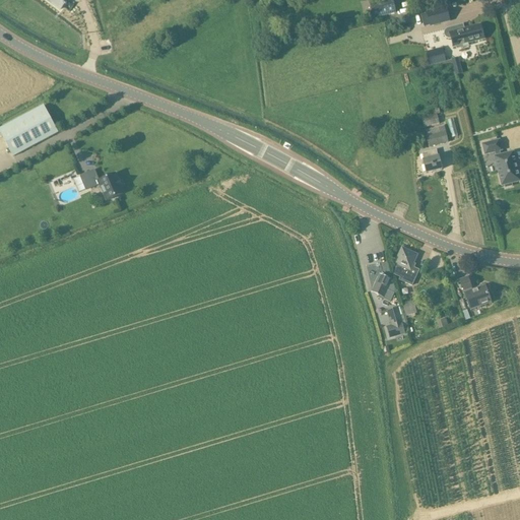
[(391,0),(382,0),(370,3),(374,18),(395,12),(391,0)]
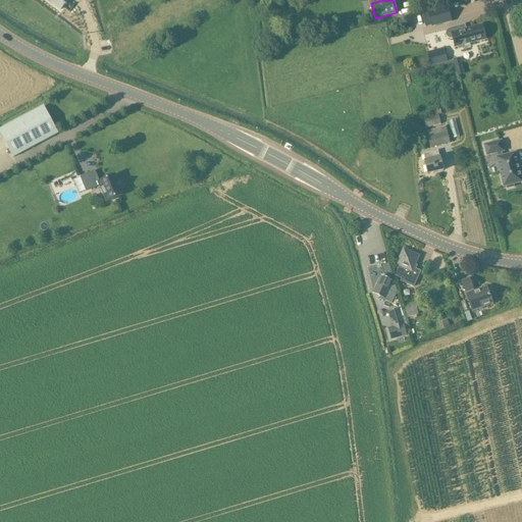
[(448,8),(428,13),(428,14),(423,15),(426,28),(431,25),(432,27),(452,21),(448,8)]
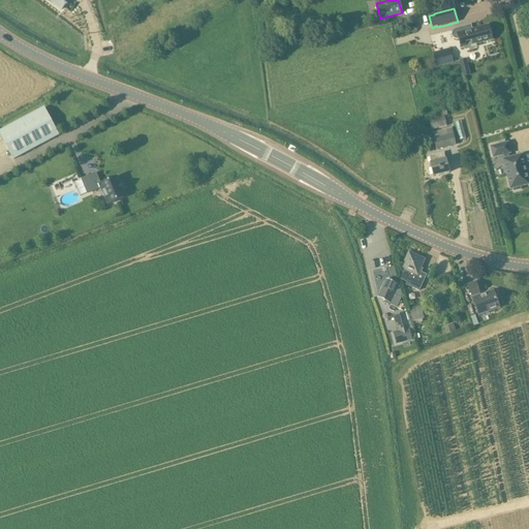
[(457,40),(458,39),(460,48),(463,48),(464,50),(468,49),(468,50),(472,49),(472,48),(476,47),(475,43),(492,39),(489,26),(472,30),(471,26),(456,29),(455,30),(454,30),(453,31),(453,32),(452,33),(452,34),(452,35),(452,36),(453,36),(453,37),(454,38),(454,39),(455,39),(456,39),(457,40)]
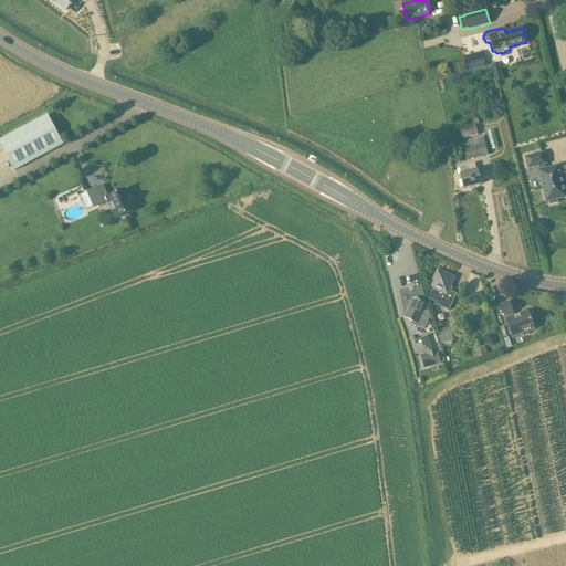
[(463,56),(467,72),(485,66),(481,52),(463,56)]
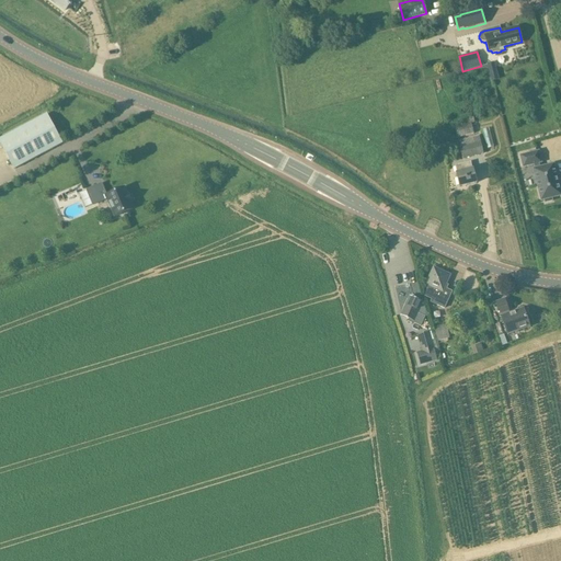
[(495,63),(488,64),(489,80),(496,79),(495,63)]
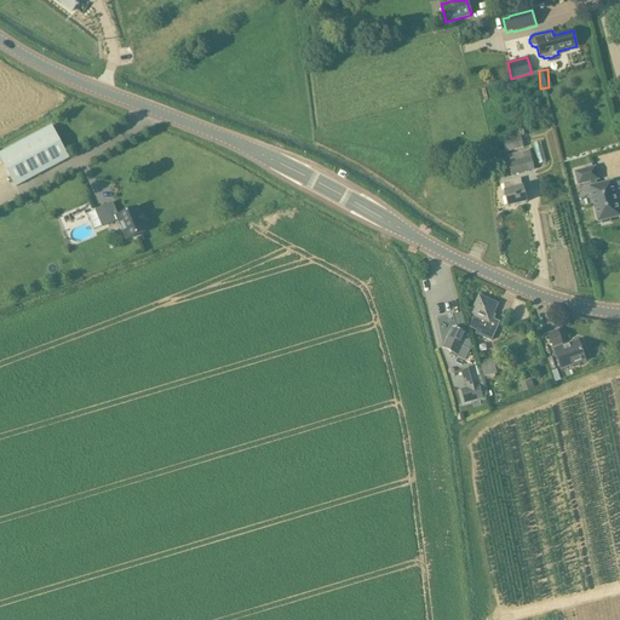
[(0,154),(0,158),(16,188),(69,159),(52,127),(0,154)]
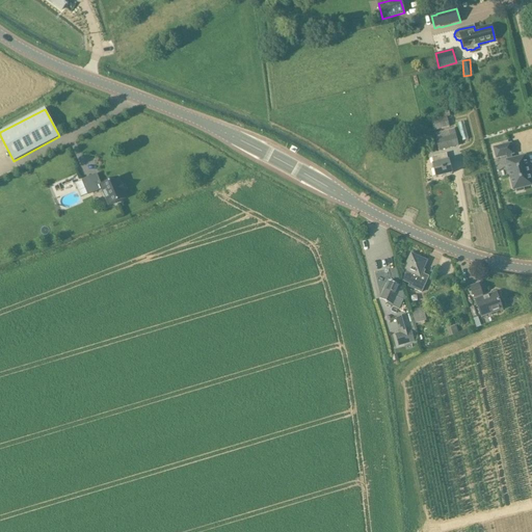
[(450,128),(447,117),(431,122),(433,131),(450,128)]
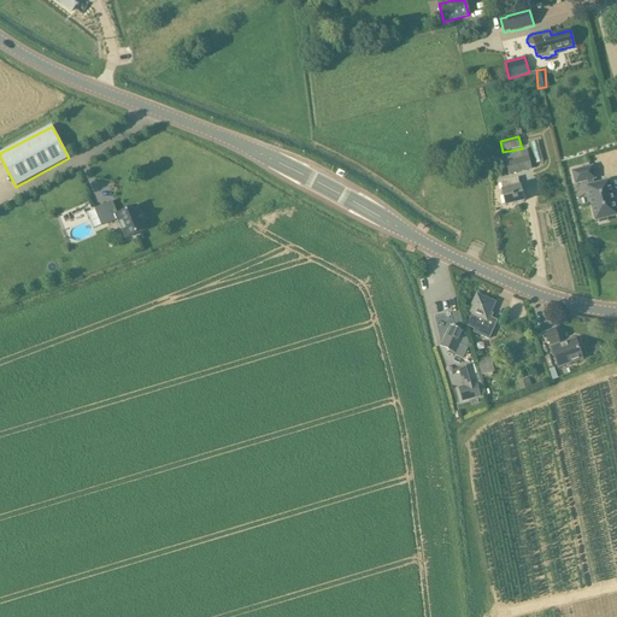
[(506,170),(507,176),(533,170),(527,148),(522,150),(523,151),(501,157),(503,164),(500,164),(501,171),(506,170)]
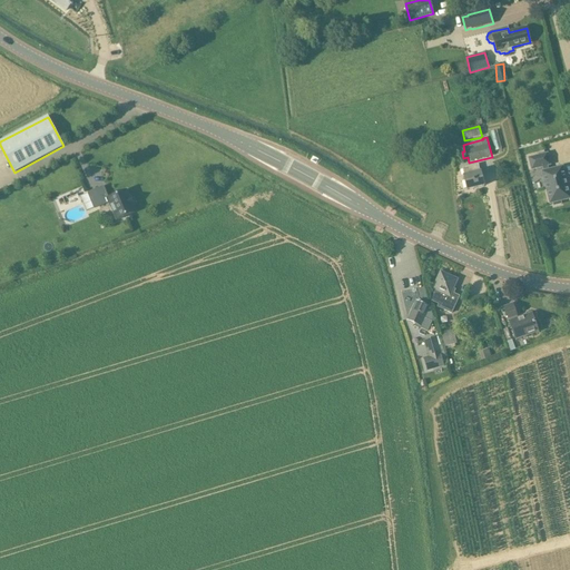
[(560,202),(569,198),(569,196),(562,167),(548,170),(547,166),(550,166),(548,154),(529,158),(531,170),(542,167),(543,172),(542,173),(550,205),(553,204),(553,206),(561,205),(560,202)]
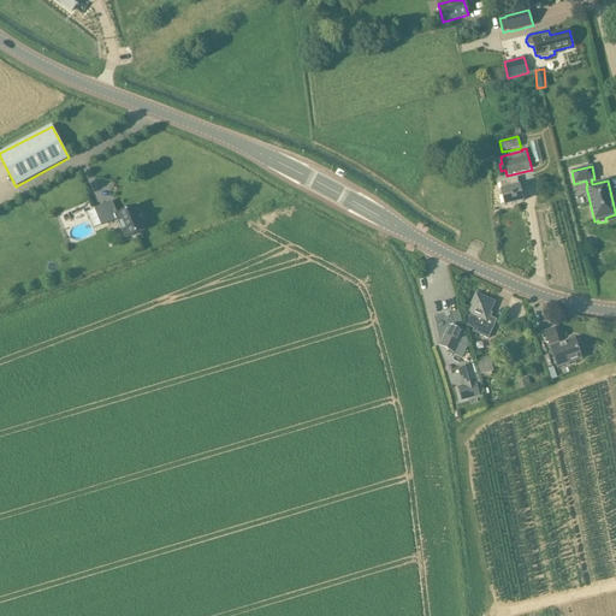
[(499,183),(502,190),(501,190),(504,206),(523,202),(520,187),(519,187),(517,178),(499,183)]
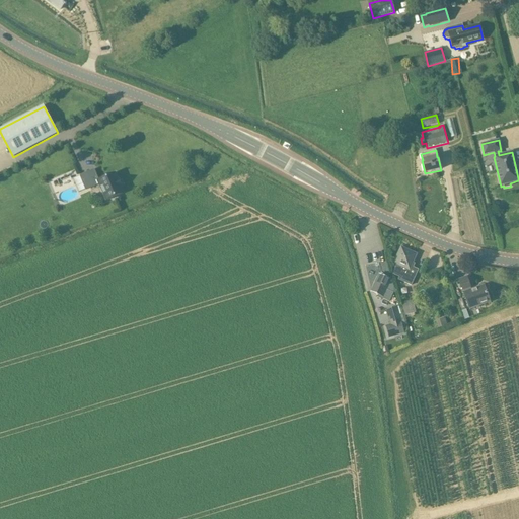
[(99,184),(106,202),(124,194),(116,174),(98,180),(94,170),(80,176),(86,191),(99,184)]
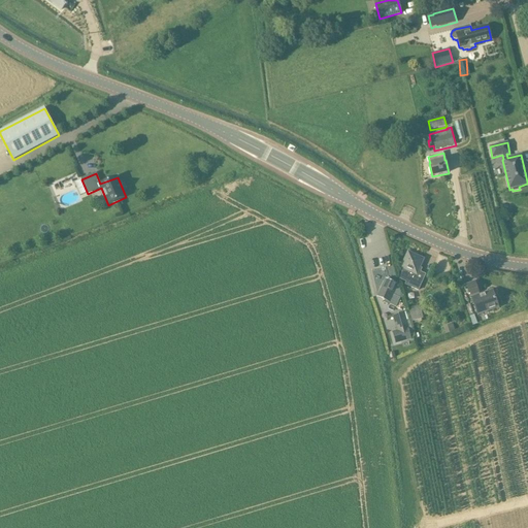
[(423,268),(421,267),(424,259),(408,252),(401,268),(410,272),(405,284),(420,290),(427,273),(421,271),(423,268)]
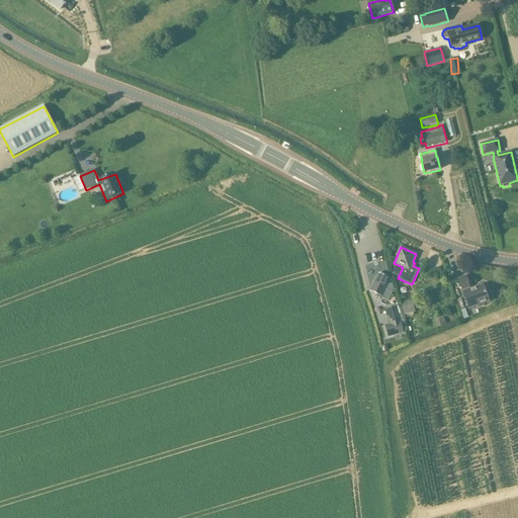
[(393,292),(385,289),(390,279),(378,274),(371,291),(381,295),(380,298),(389,301),(393,292)]
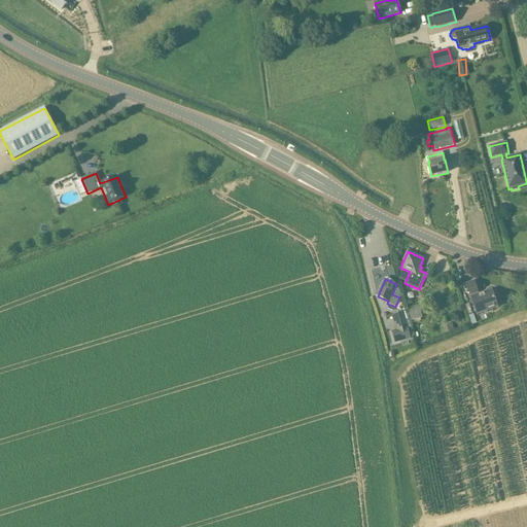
[(466,284),(477,314),(497,307),(491,290),(478,295),(473,282),(466,284)]
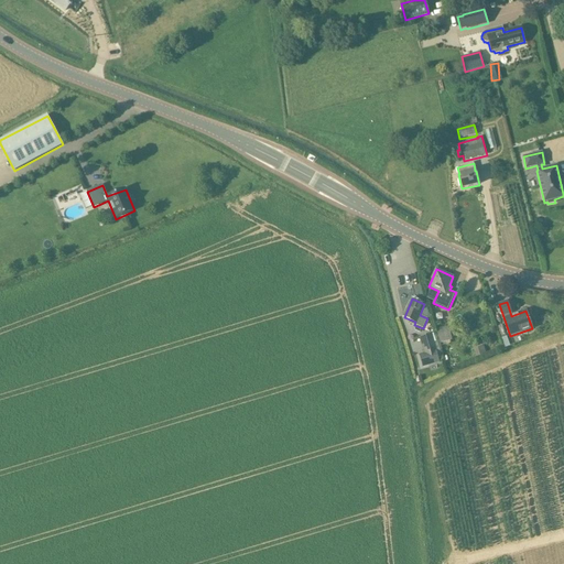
[(436,329),(440,344),(452,340),(448,326),(436,329)]
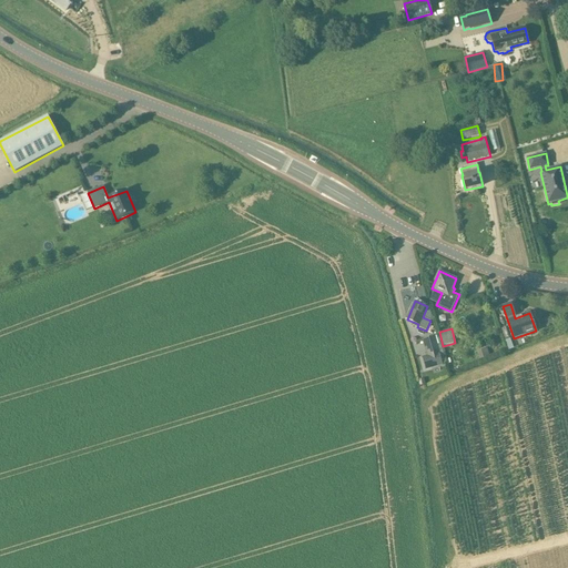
[(436,335),(423,338),(428,356),(440,353),(436,335)]
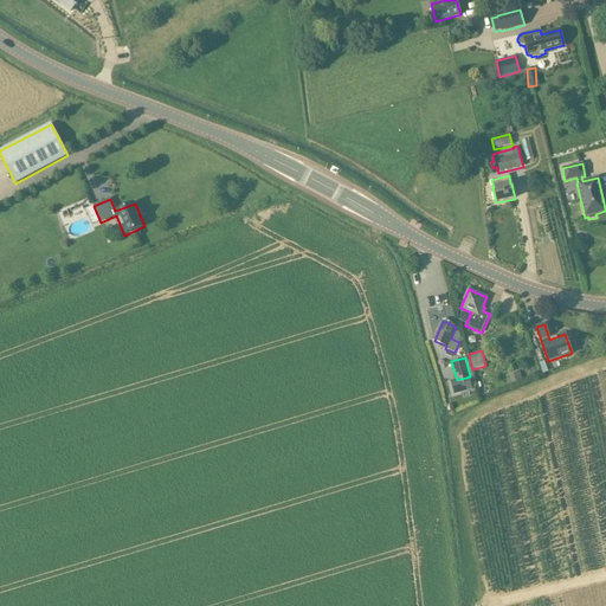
[(485,373),(478,374),(482,395),(490,394),(485,373)]
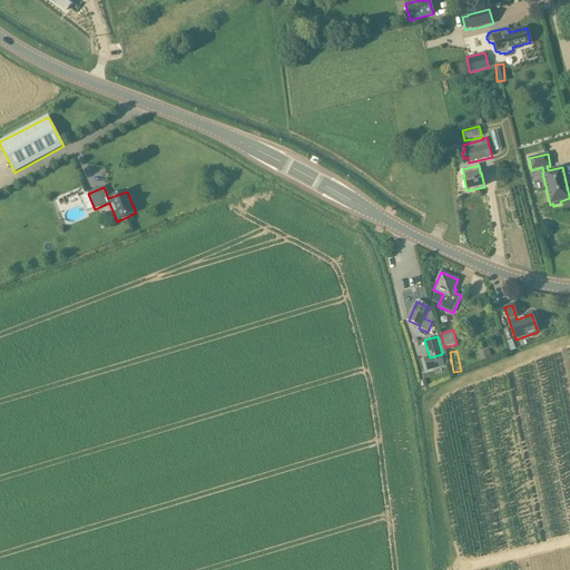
[(489,351),(478,353),(480,361),(490,359),(489,351)]
